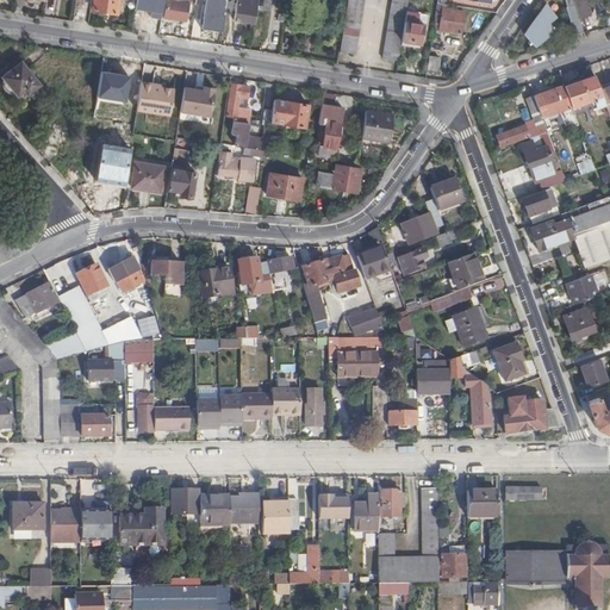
[(119,0),(94,0),(94,10),(118,13),(119,0)]
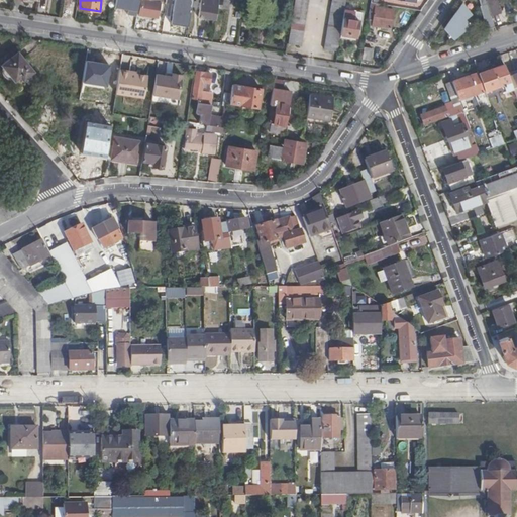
[(141,0),(115,0),(114,8),(140,12),(141,0)]
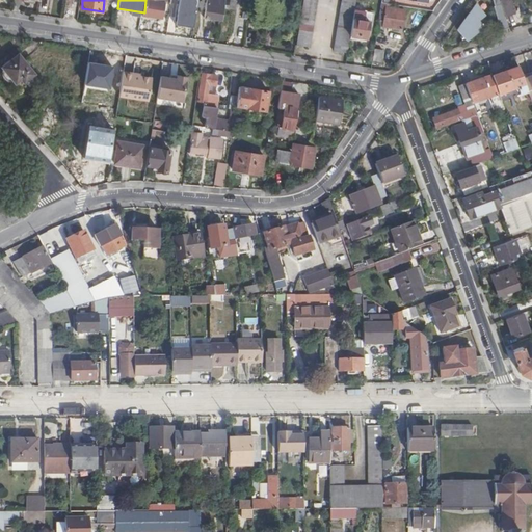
[(145,0),(144,12),(143,16),(162,19),(165,2),(166,2),(166,0),(145,0)]
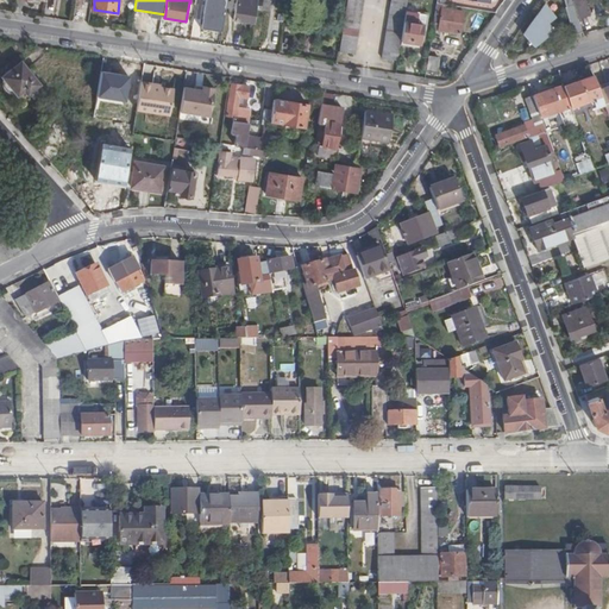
[(205,0),(201,29),(223,32),(226,0),(205,0)]
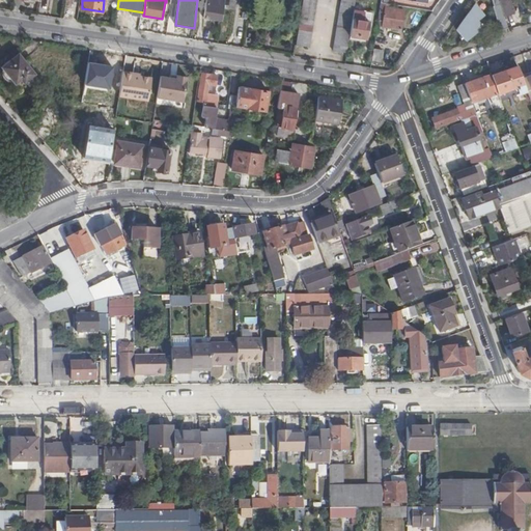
[(207,0),(205,17),(222,19),(224,0),(207,0)]
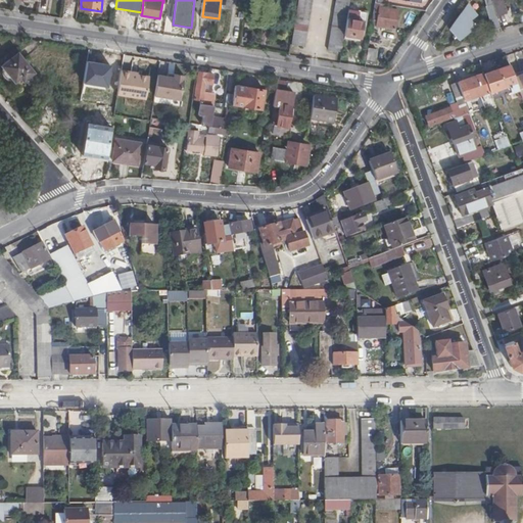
[(298,0),(292,44),(305,46),(313,0),(298,0)]
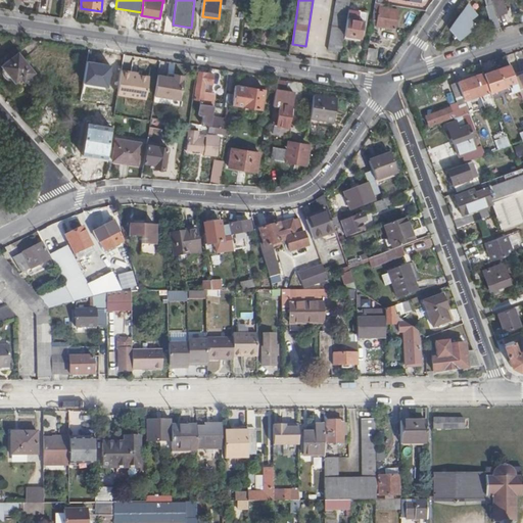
[(336,0),(329,50),(342,51),(345,35),(350,4),(350,0),(336,0)]
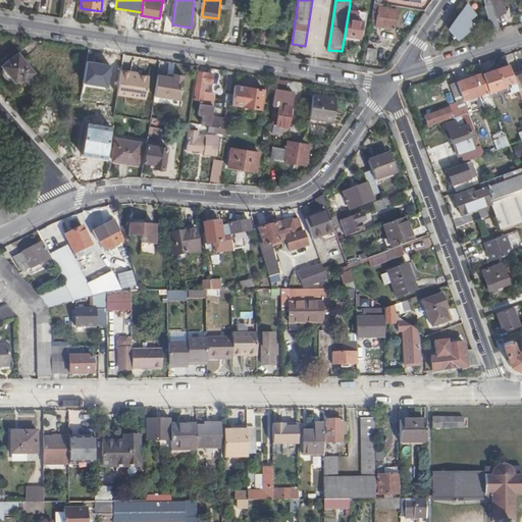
[(489,20),(493,33),(500,31),(496,16),(491,2),(490,0),(486,0),(488,6),(486,7),(490,19),(489,20)]
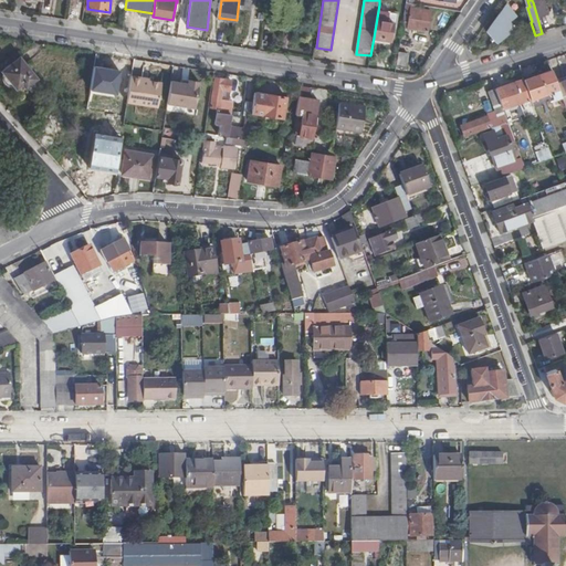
[(538,0),(533,2),(537,18),(547,14),(543,0),(538,0)]
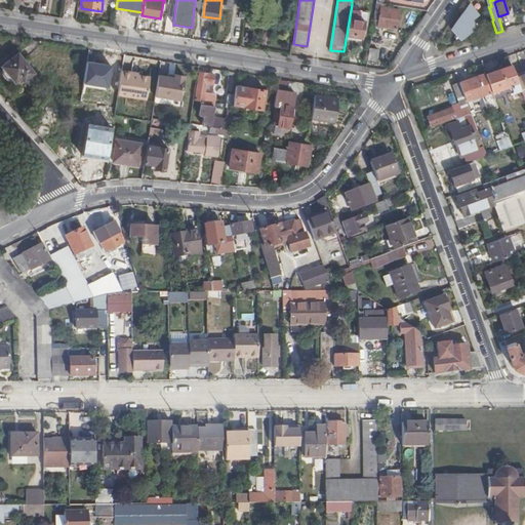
[(381,7),(382,3),(377,2),(374,25),(397,28),(400,10),(381,7)]
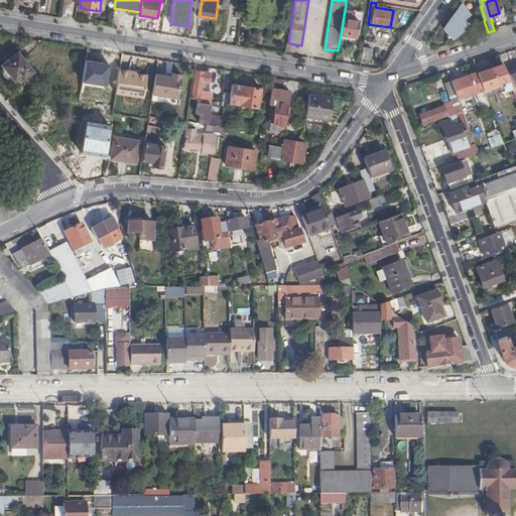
[(471,14),(462,3),(443,28),(454,39),(470,26),(465,19),(471,14)]
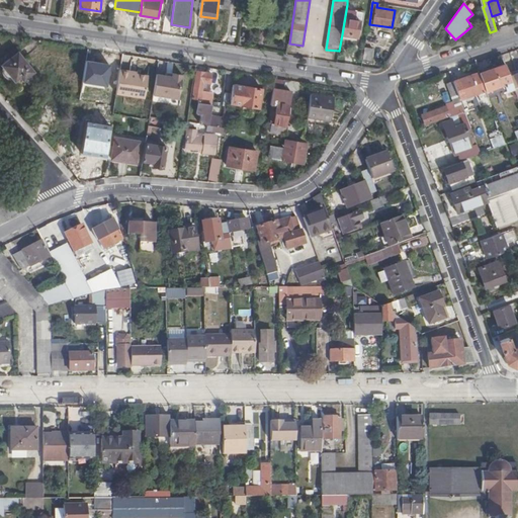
[(357,6),(347,4),(342,34),(359,37),(361,20),(355,19),(357,6)]
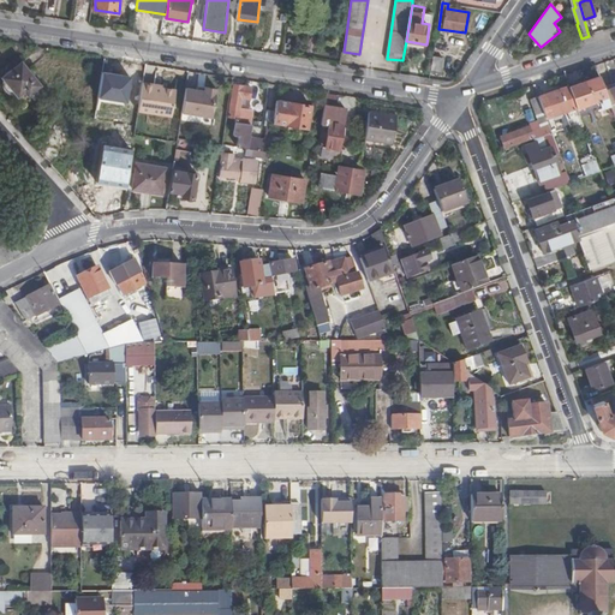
[(434,55),(431,71),(441,72),(443,57),(434,55)]
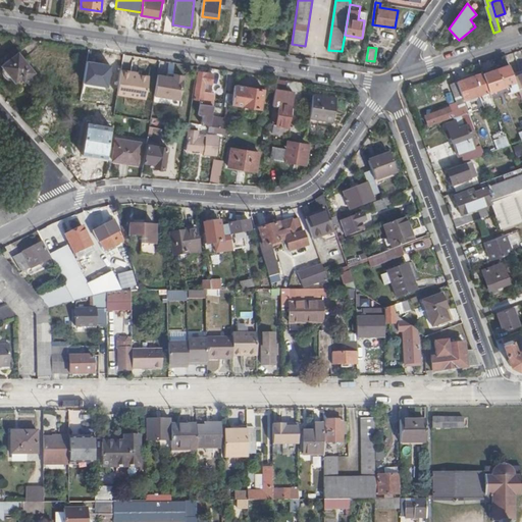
[(18,53),(3,66),(5,68),(3,71),(3,73),(3,74),(4,76),(6,77),(9,79),(11,79),(13,79),(16,82),(20,77),(24,81),(27,80),(31,84),(36,80),(33,73),(34,72),(18,53)]
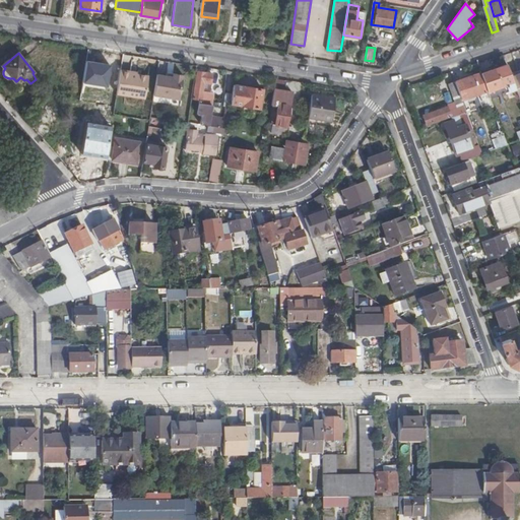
[(110,65),(85,61),(82,84),(106,88),(110,65)]
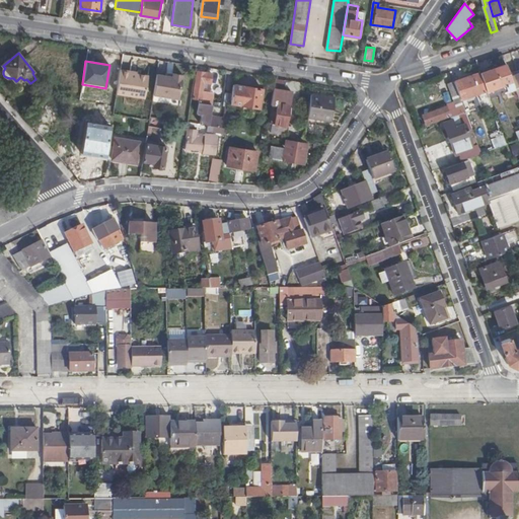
[(511,76),(507,65),(495,69),(501,86),(506,84),(508,91),(515,89),(511,76)]
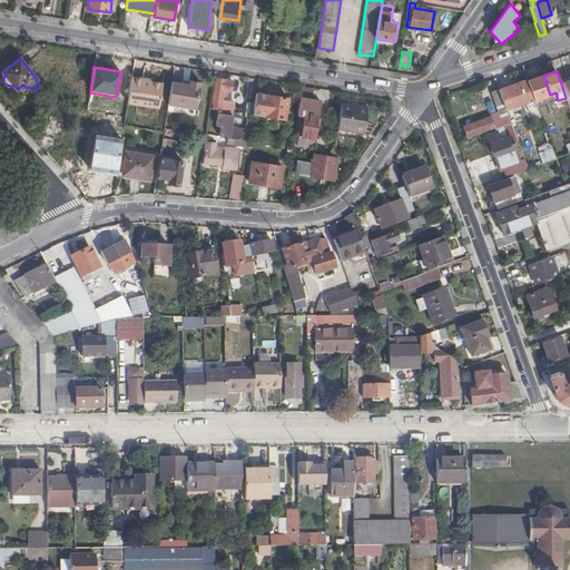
[(145,79),(133,77),(129,104),(160,108),(164,84),(150,81),(144,81),(145,79)]
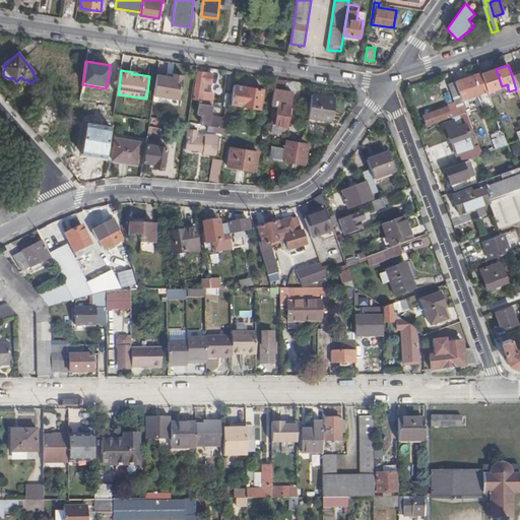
[(211,83),(212,73),(198,71),(194,99),(201,100),(199,114),(203,115),(202,125),(228,129),(229,126),(230,115),(230,112),(231,107),(233,94),(226,93),(224,106),(225,107),(225,111),(224,118),(210,116),(213,92),(203,91),(205,82),(211,83)]
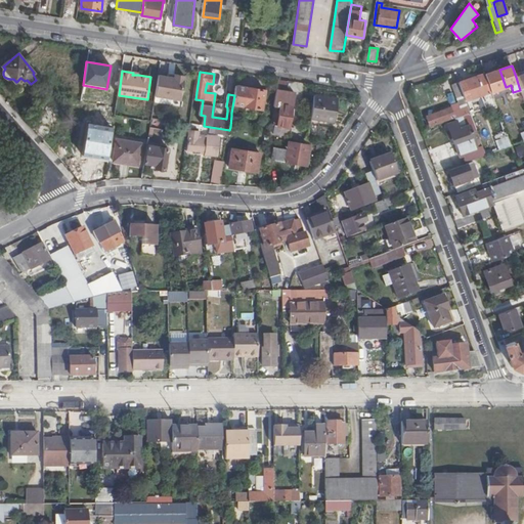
[(159,76),(156,96),(175,99),(179,75),(169,73),(169,75),(169,77),(163,76),(159,76)]
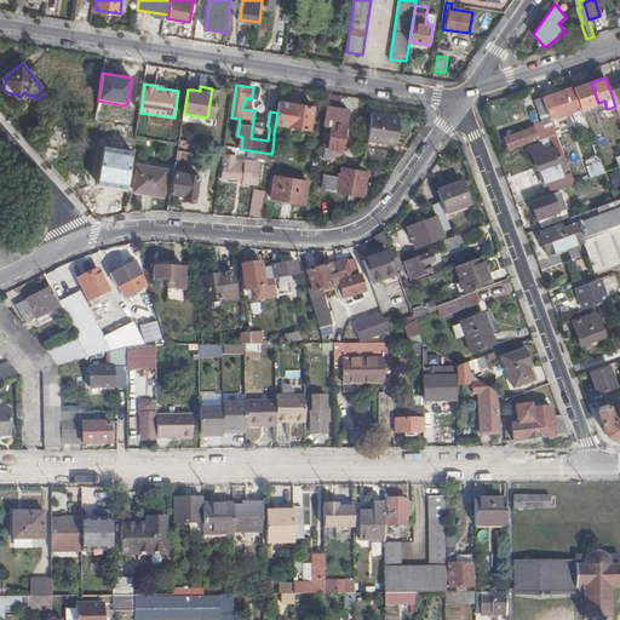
[(585,118),(574,86),(551,96),(558,116),(573,113),(575,121),(585,118)]
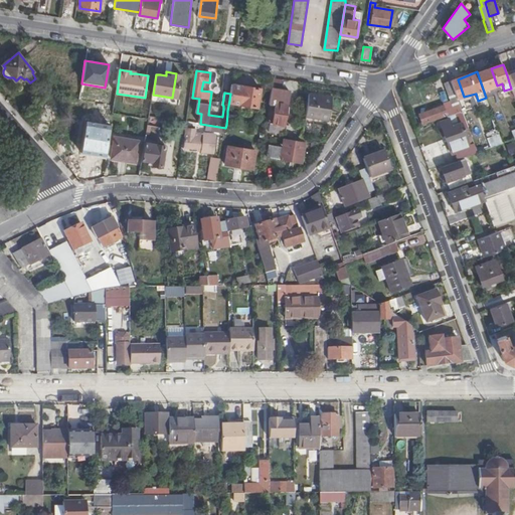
[(464,97),(458,79),(452,81),(458,99),(464,97)]
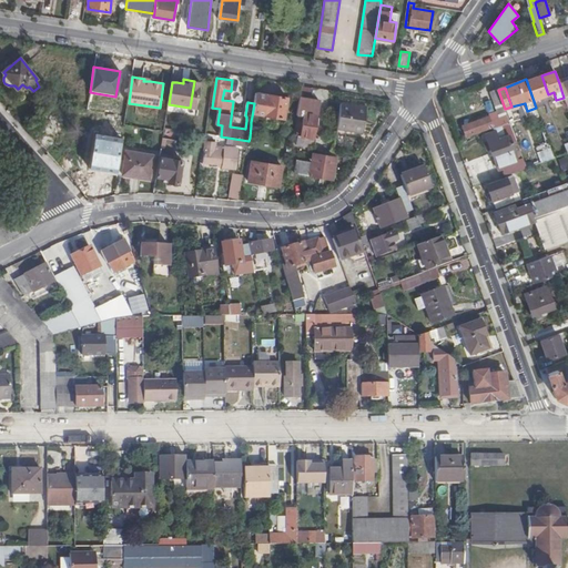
[(493,127),(494,129),(495,129),(503,127),(510,123),(505,109),(498,90),(498,89),(490,92),(499,118),(492,121),(489,117),(463,127),(466,137),(493,127)]
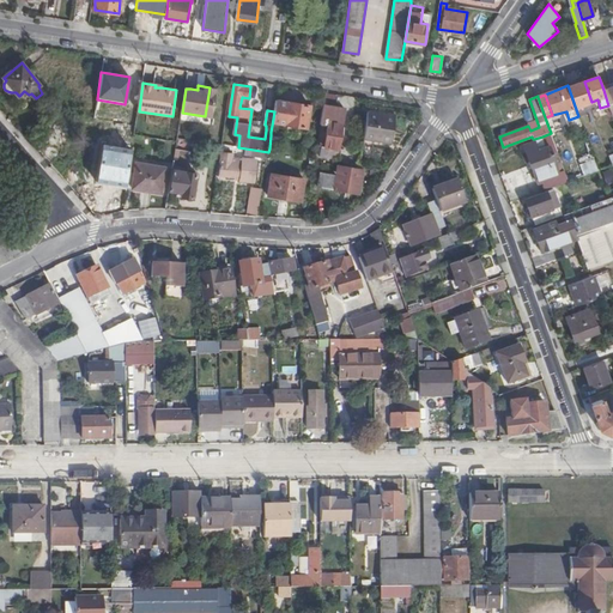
[(311,107),(277,101),(273,122),(286,125),(285,131),(296,133),(297,126),(307,127),(311,107)]
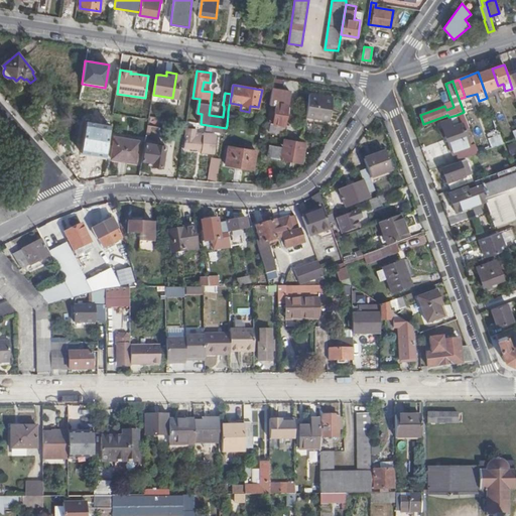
[(289,92),(274,90),(272,100),(277,100),(277,103),(275,103),(270,131),(287,134),(288,125),(285,124),(289,92)]
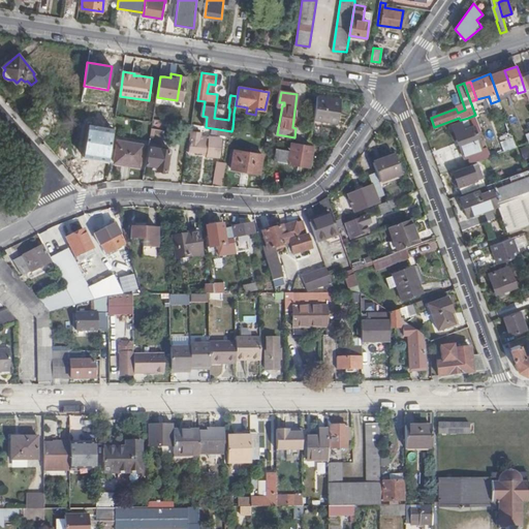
[(341,100),(318,96),(315,120),(337,124),(341,100)]
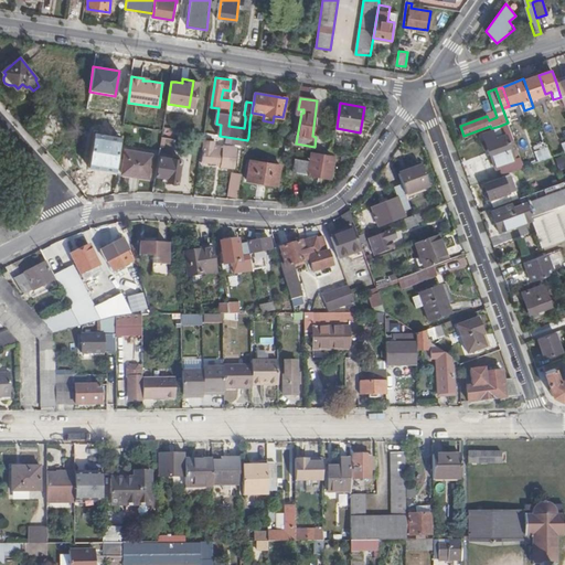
[(49,114),(43,134),(61,138),(65,118),(49,114)]
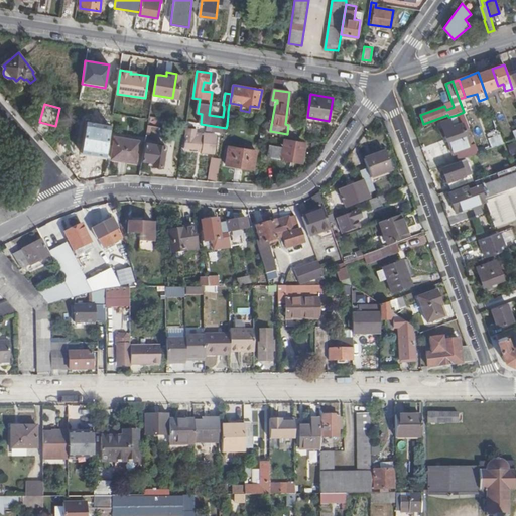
[(441,123),(456,161),(479,152),(464,112),(457,115),(460,124),(453,126),(450,120),(441,123)]
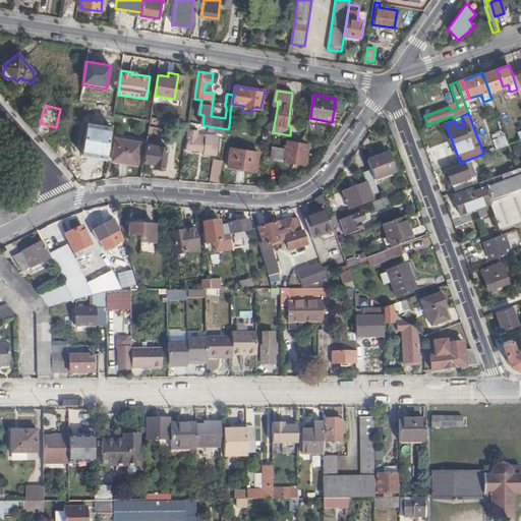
[(229,126),(237,127),(238,116),(230,115),(229,126)]
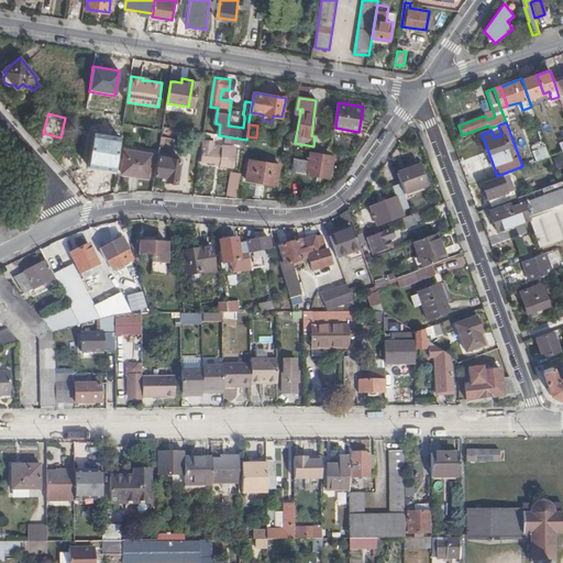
[(490,128),(492,131),(494,138),(501,135),(498,125),(490,128)]
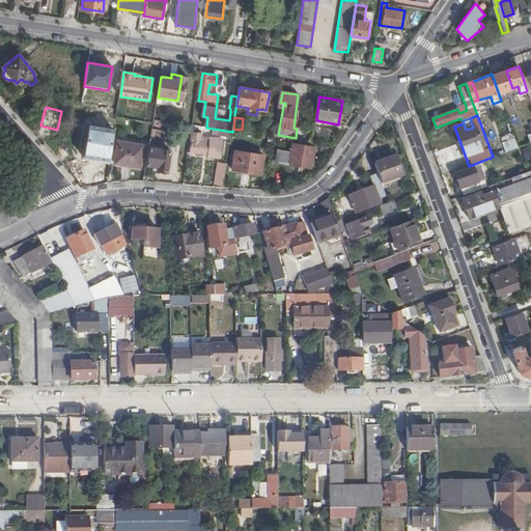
[(113,128),(88,123),(82,158),(107,162),(113,128)]
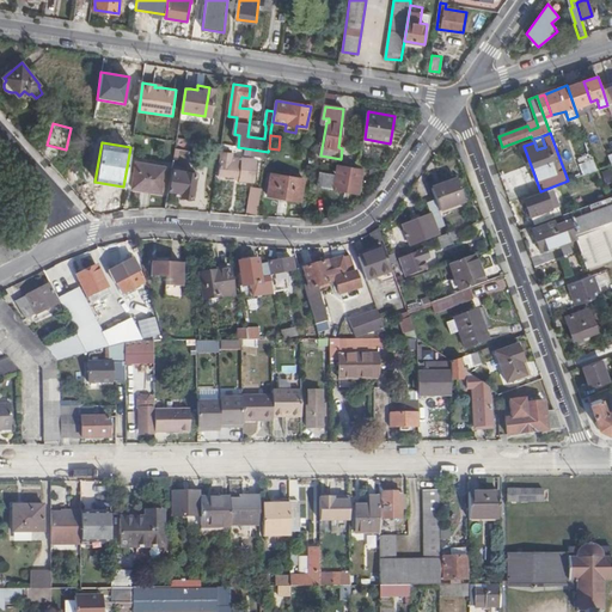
[(176,148),(169,190),(178,191),(182,193),(181,196),(181,197),(193,199),(196,173),(185,171),(188,151),(183,150),(176,148)]
